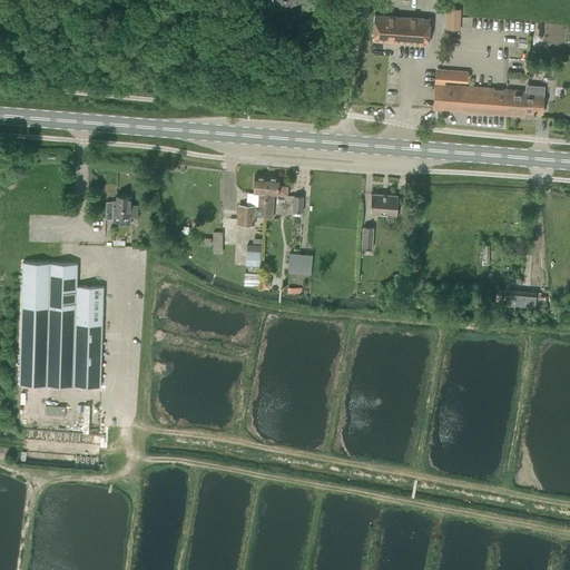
[(303,0),(273,0),(277,10),(303,0)]
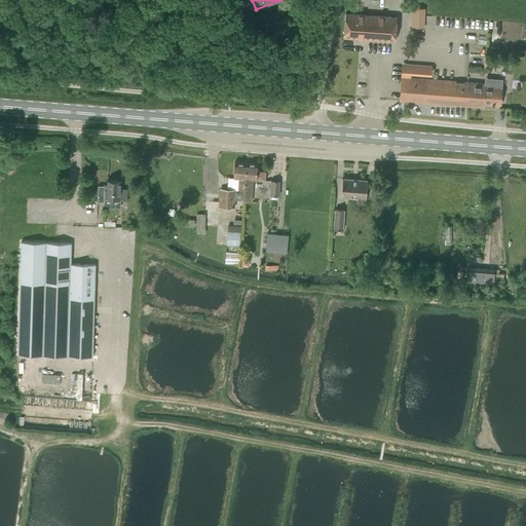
[(412,8),(412,17),(424,17),(424,9),(412,8)]
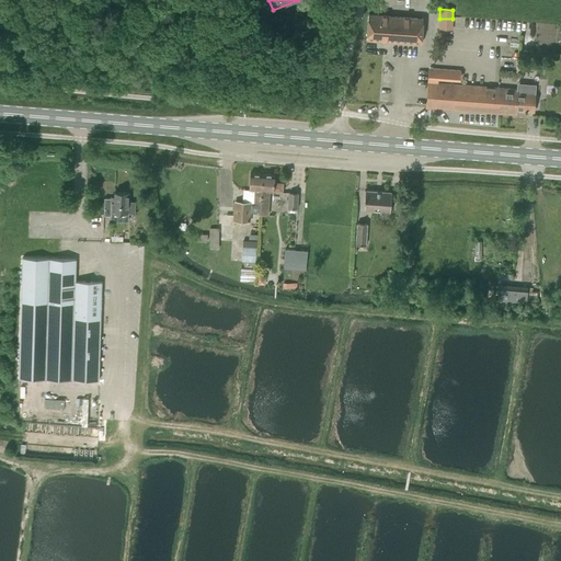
[(368,15),(366,39),(421,44),(423,19),(368,15)]
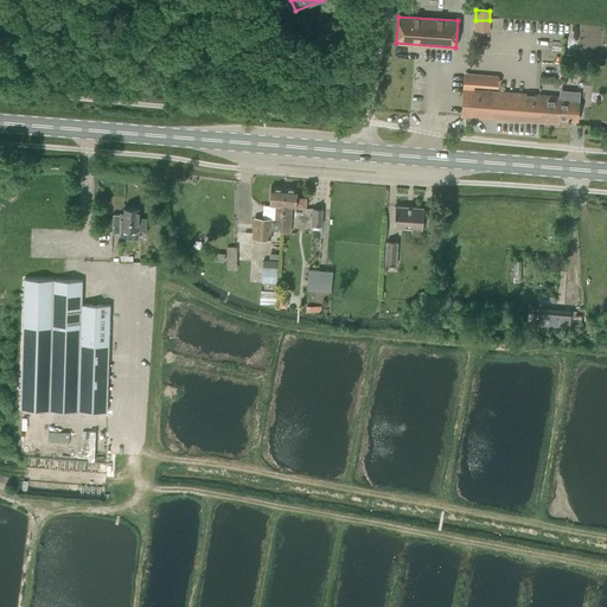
[(465,74),(461,116),(557,125),(558,120),(577,121),(577,109),(579,102),(560,101),(560,96),(558,96),(496,91),(473,90),(473,85),(497,87),(497,77),(477,75),(465,74)]
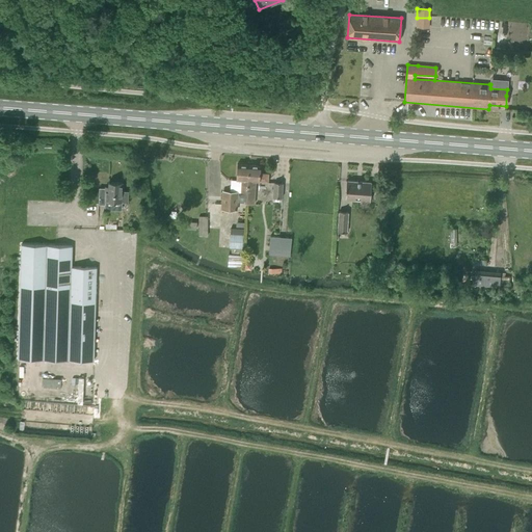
[(508,81),(491,80),(490,84),(490,88),(507,89),(508,81)]
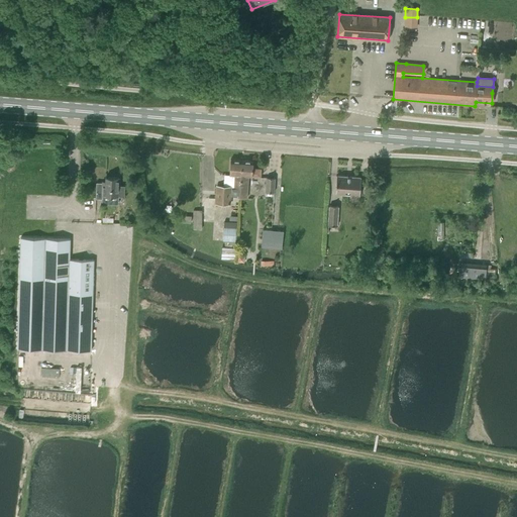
[(233,187),(239,188),(241,161),(230,160),(229,175),(234,175),(233,187)]
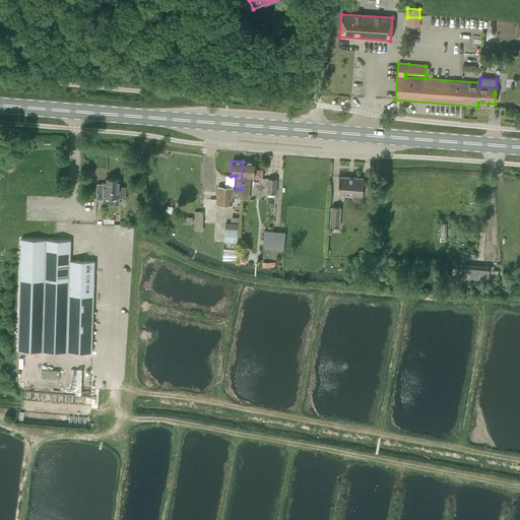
[(254,161),(243,161),(241,189),(241,197),(248,197),(250,177),(261,178),(262,170),(254,170),(254,161)]
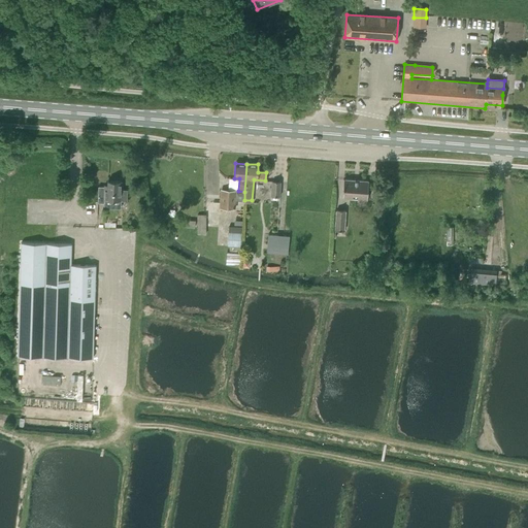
[(343,179),(342,198),(367,200),(368,182),(343,179)]
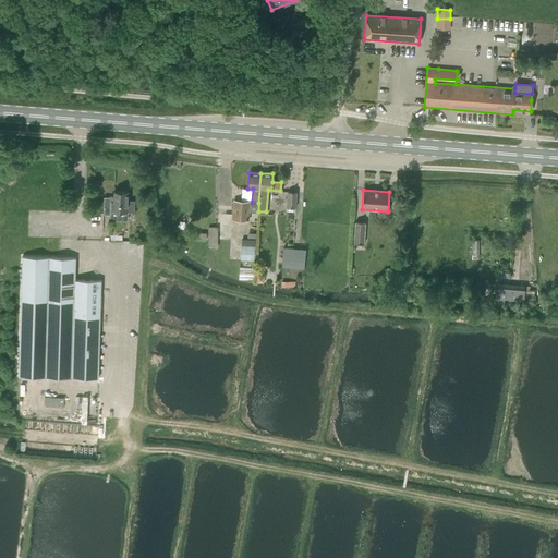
[(110,211),(128,211),(128,213),(133,213),(134,201),(128,201),(128,191),(113,191),(113,195),(110,195),(110,197),(104,197),(102,215),(110,215),(110,211)]
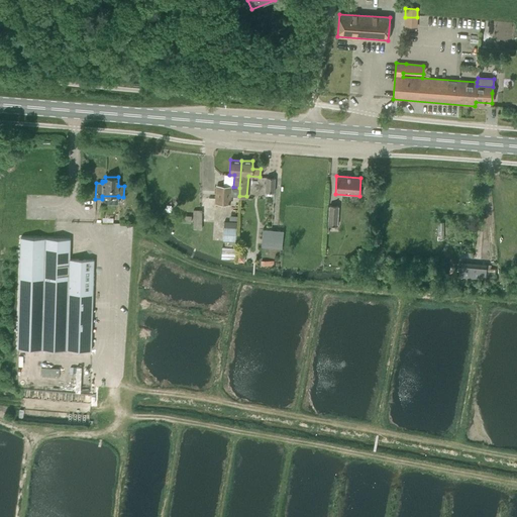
[(265,192),(273,193),(275,178),(266,178),(265,192)]
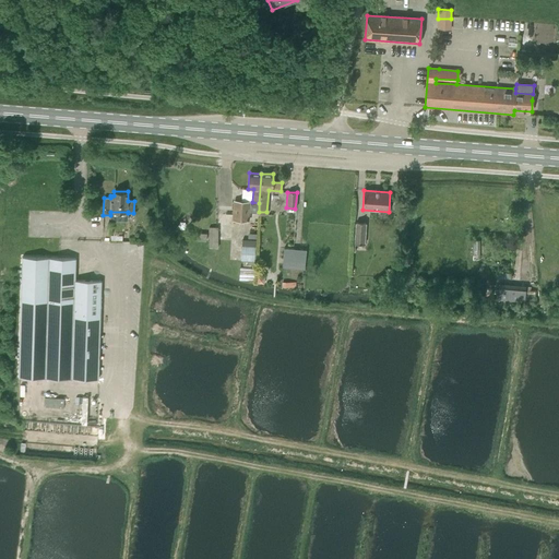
[(234,202),(233,219),(248,221),(249,202),(234,202)]
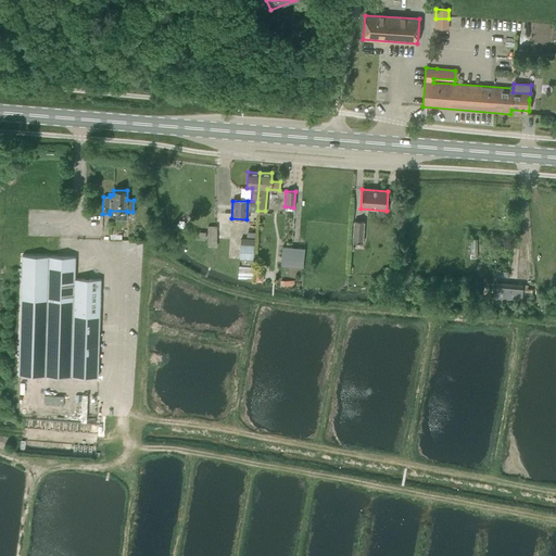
[(353,222),(352,242),(362,242),(363,222),(353,222)]
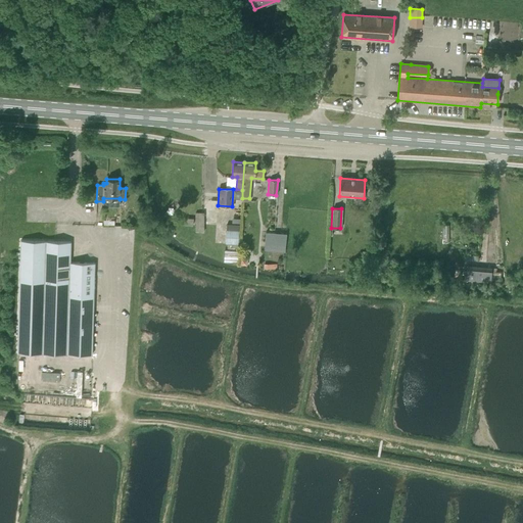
[(237,251),(239,225),(226,224),(225,243),(227,244),(227,250),(224,249),(224,262),(237,263),(238,251),(237,251)]
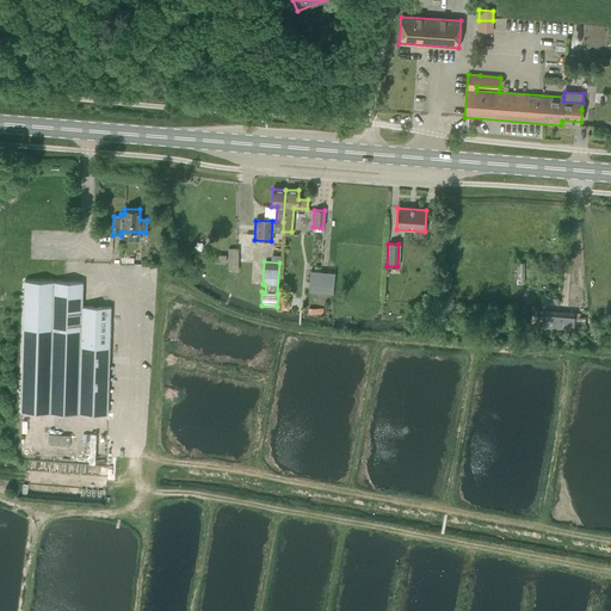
[(334,273),(310,271),(308,292),(333,295),(334,273)]
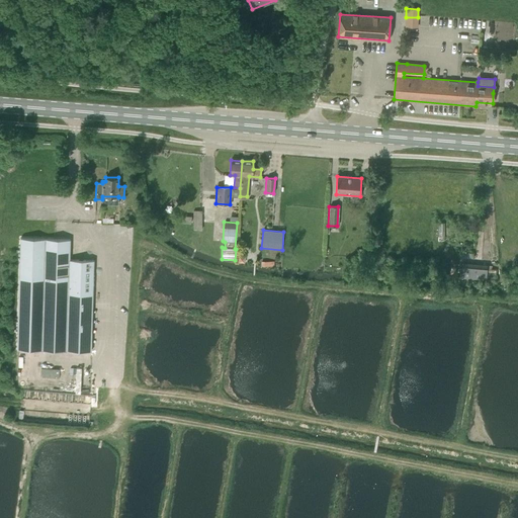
[(91,352),(93,260),(69,260),(70,240),(20,238),(17,350),(91,352)]
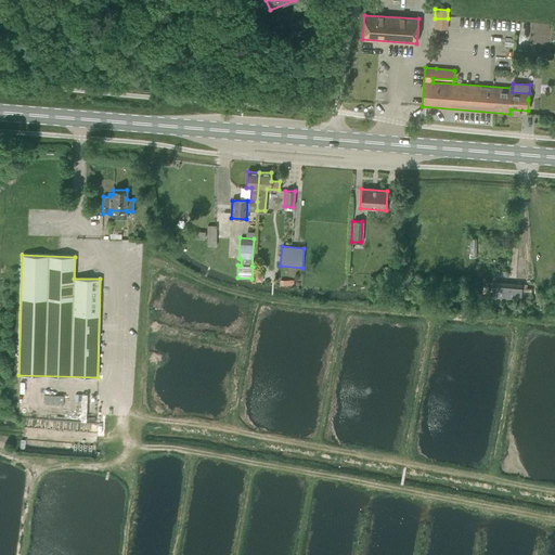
[(493,297),(520,299),(521,284),(495,282),(493,297)]
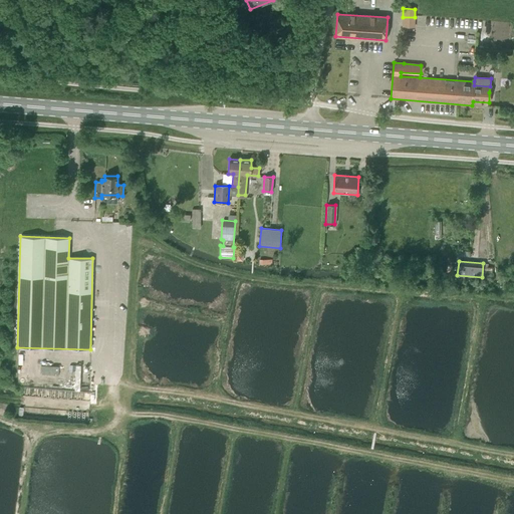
All buildings are outlined.
